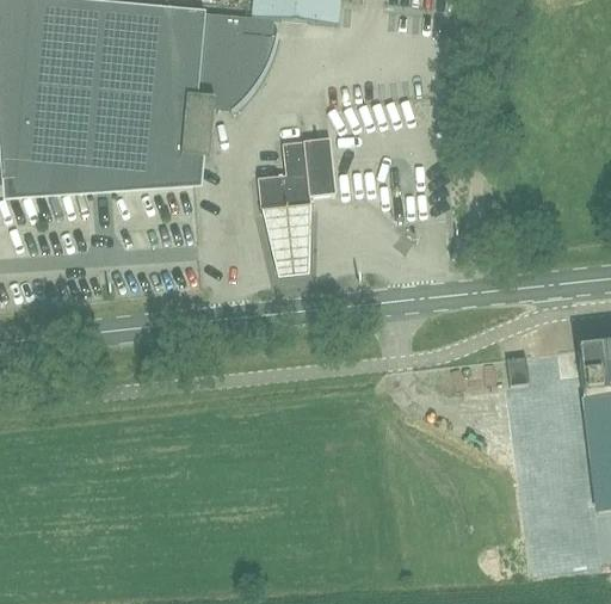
[(251,17),(75,0),(0,0),(0,179),(0,180),(10,179),(11,191),(90,185),(90,183),(113,182),(113,184),(192,179),(193,156),(198,156),(208,158),(213,104),(233,106),(230,109),(232,110),(236,106),(246,97),(254,87),(261,76),(267,66),(272,54),(276,41),(278,32),(276,31),(275,35),(272,34),(273,16),(251,14),(251,17)]
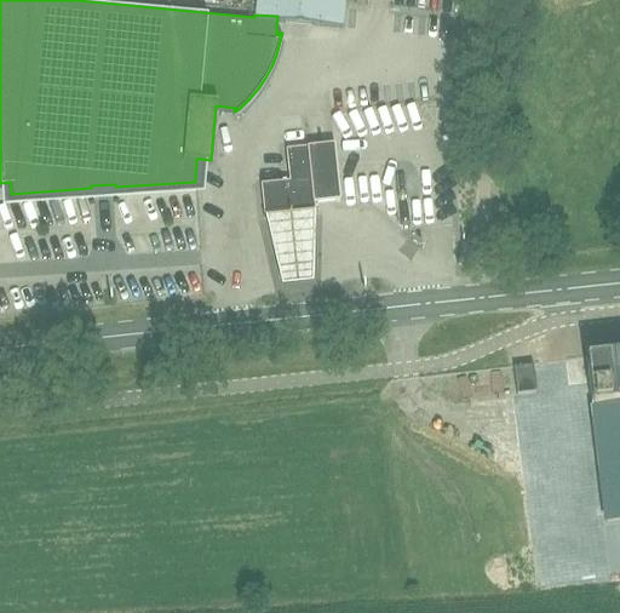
[(256,0),(254,15),(277,16),(342,22),(344,0),(256,0)]
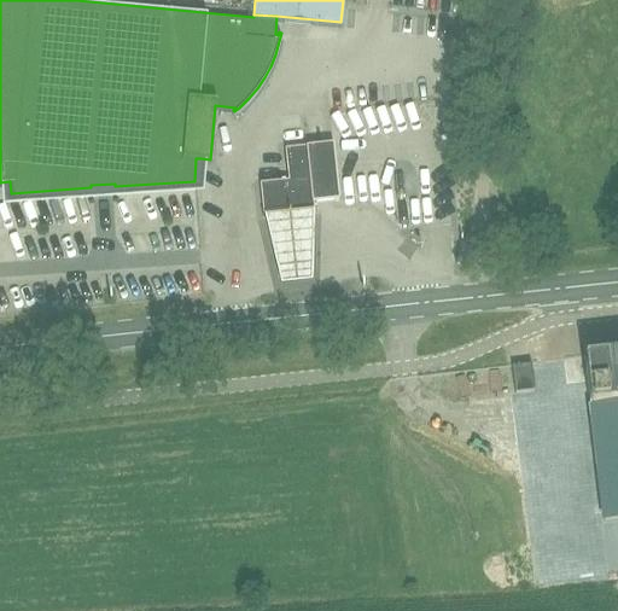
[(339,199),(336,167),(332,138),(285,144),(287,175),(260,179),(263,209),(313,203),(314,203),(313,197),(338,195),(338,199),(338,201),(340,201),(340,199),(339,199)]
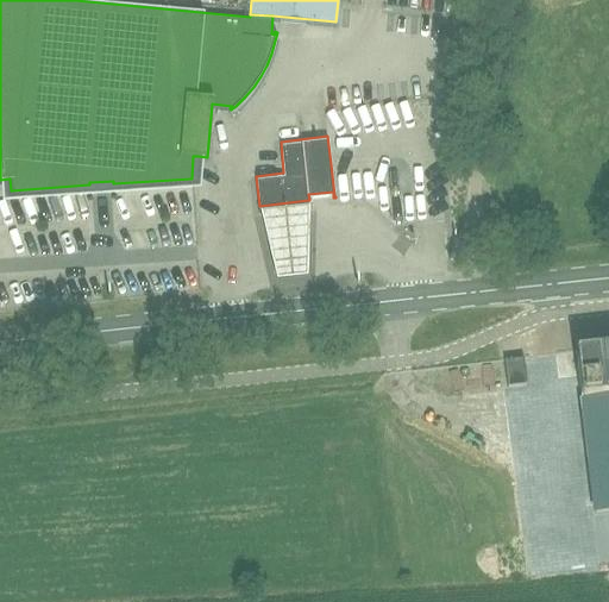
[(308,200),(259,206),(276,276),(306,274),(308,200)]
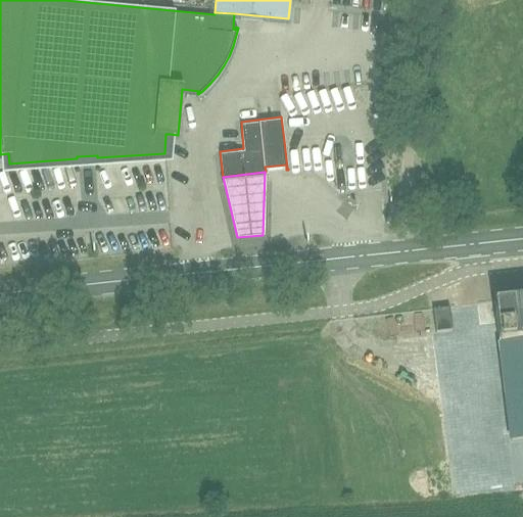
[(522,294),(493,298),(495,317),(511,435),(516,435),(522,433),(522,294)]
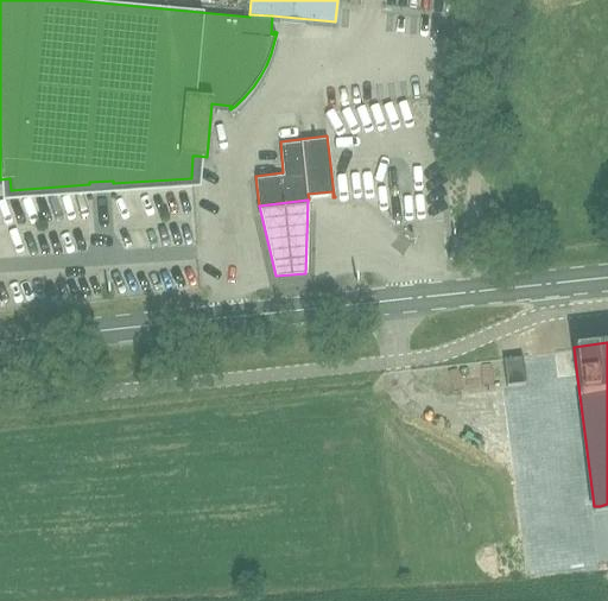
[(506,383),(525,380),(521,354),(502,356),(506,383)]
